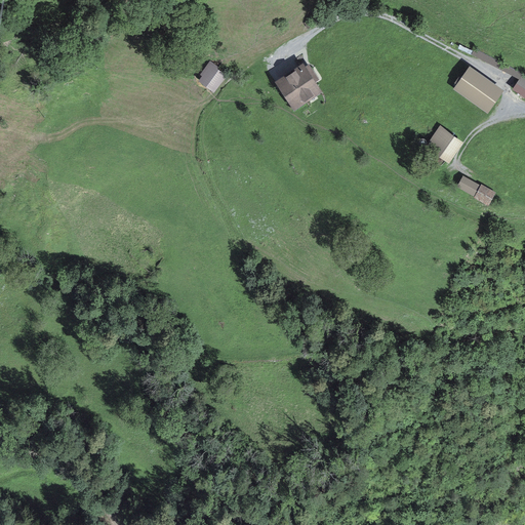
[(318,87),(301,65),(279,82),(295,105),(318,87)]
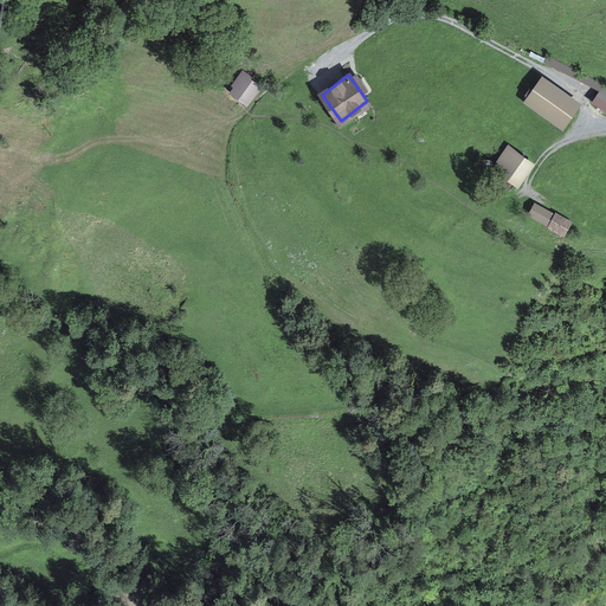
[(245,76),(233,90),(247,101),(259,86),(245,76)]
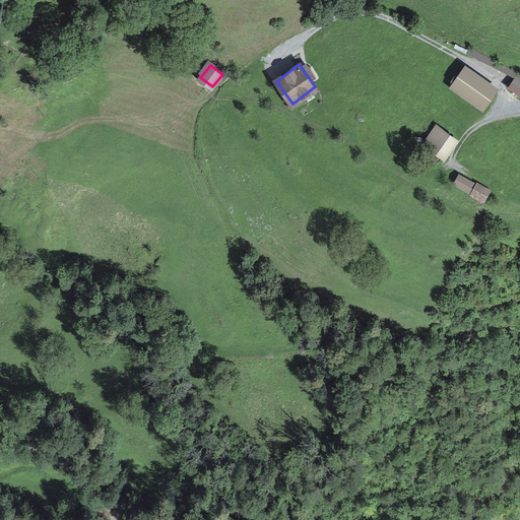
[(494,88),(466,69),(454,85),(482,106),(494,88)]
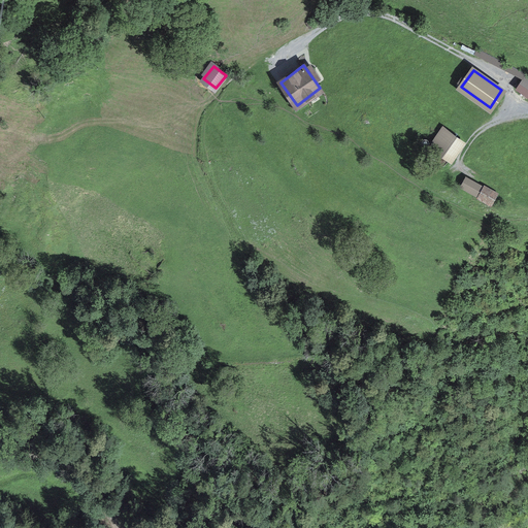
[(527,81),(525,79),(519,88),(527,94),(527,81)]
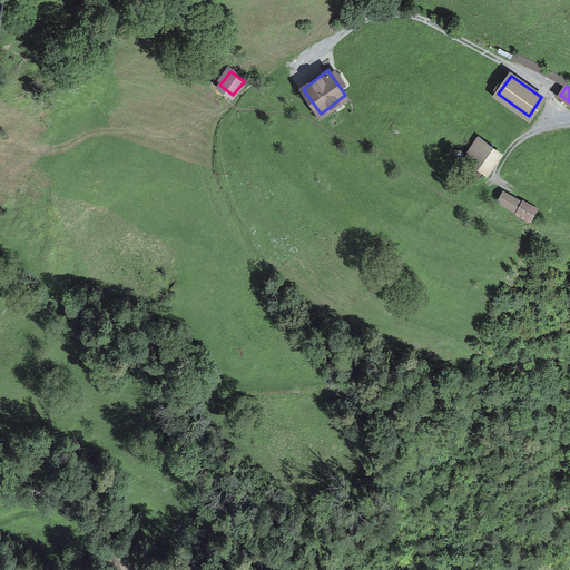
[(501,154),(478,137),(467,154),(490,170),(501,154)]
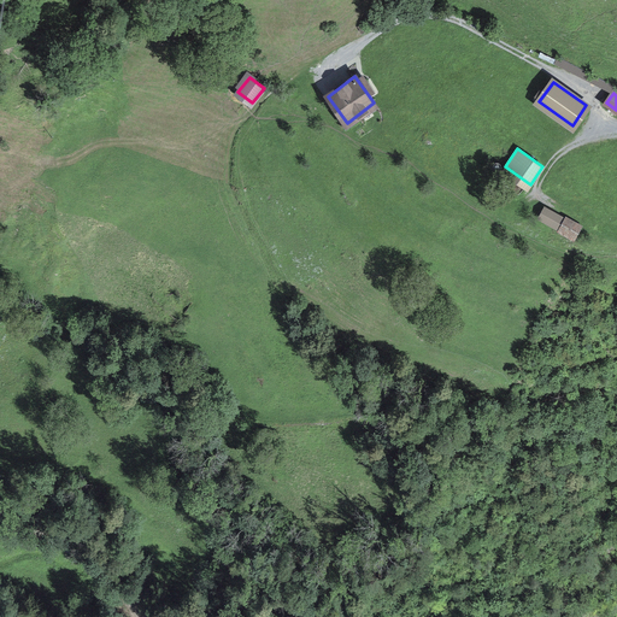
[(580,228),(545,209),(539,221),(574,239),(580,228)]
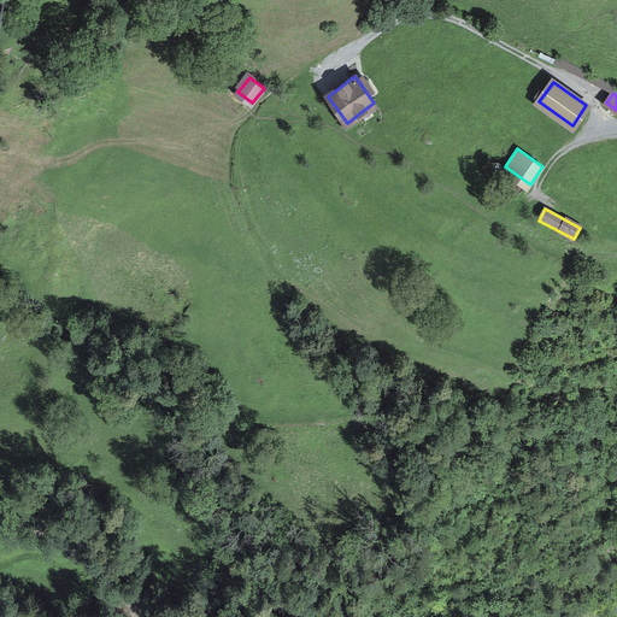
All buildings are outlined.
